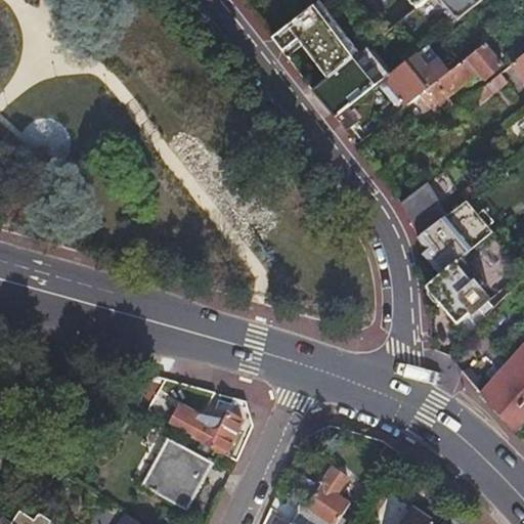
[(441,0),(459,20),(484,0),(441,0)]
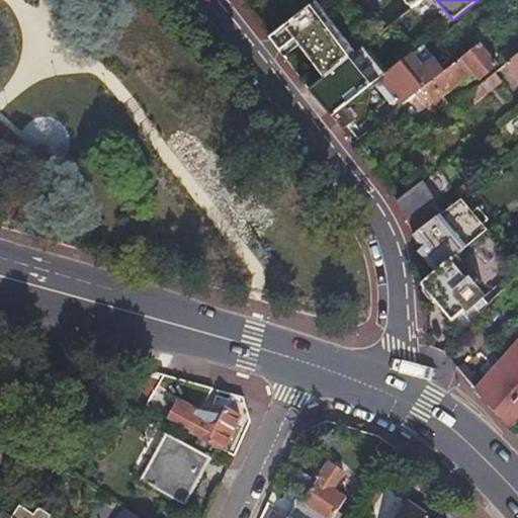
[(314,3),(267,39),(277,53),(293,40),(323,78),(353,55),(314,3)]
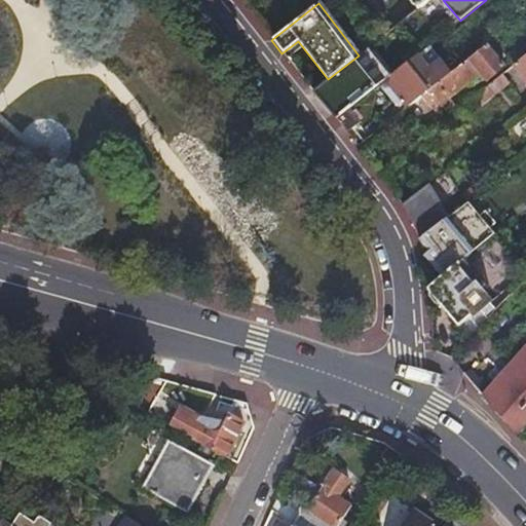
[(463,62),(420,96),(438,118),(453,106),(448,99),(480,74),(485,81),(503,67),(486,44),(463,62)]
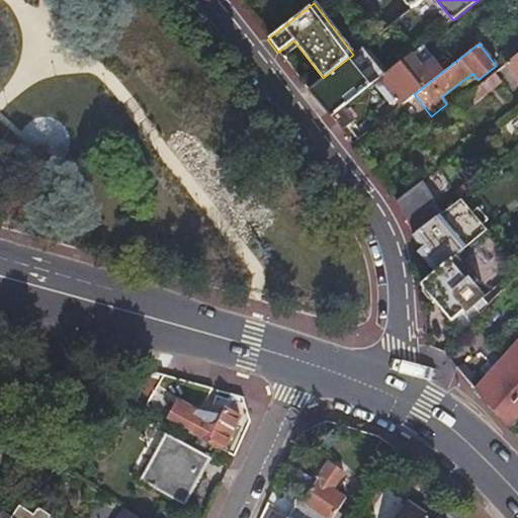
[(423,45),(409,56),(420,70),(434,59),(433,58),(423,45)]
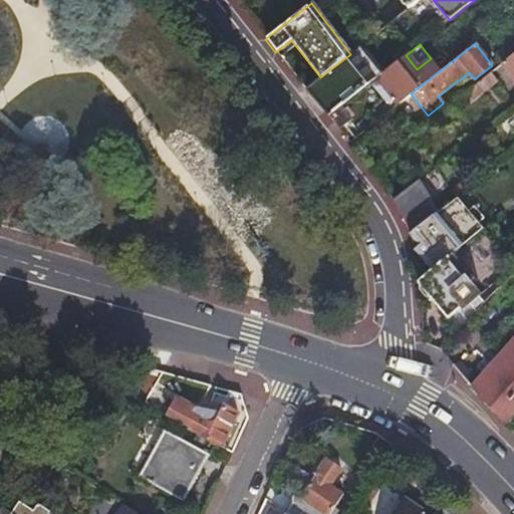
[(406,55),(376,78),(397,104),(411,93),(453,60),(442,47),(430,57),(431,58),(417,69),(406,55)]
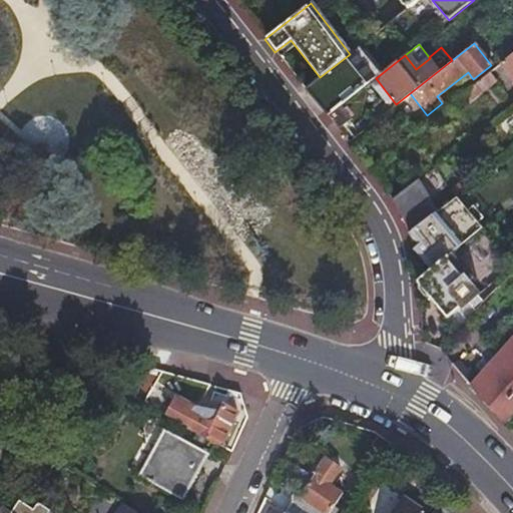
[(512,54),(500,64),(512,80),(512,54)]
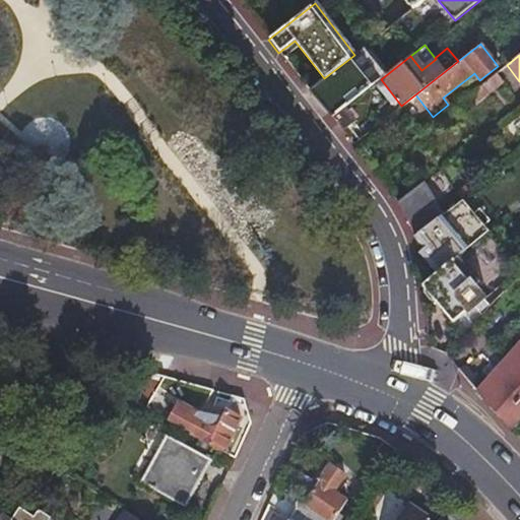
[(497,74),(468,95),(466,98),(472,105),(503,81),(497,74)]
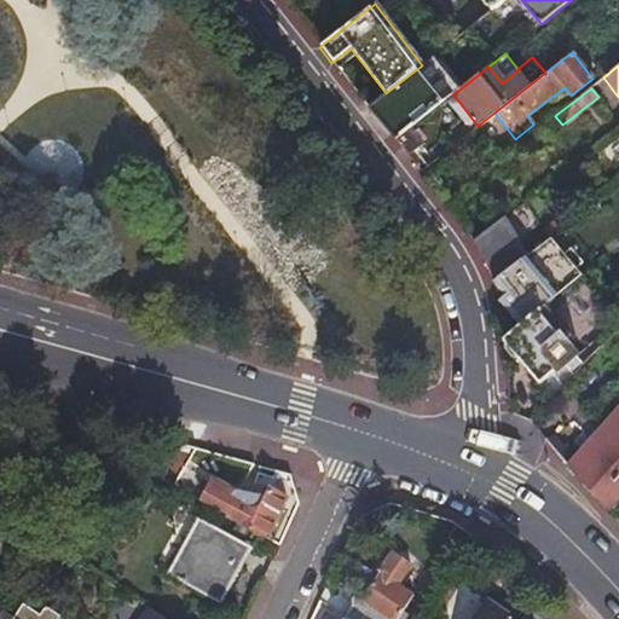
[(545,117),(548,121),(555,116),(557,114),(554,111),(545,117)]
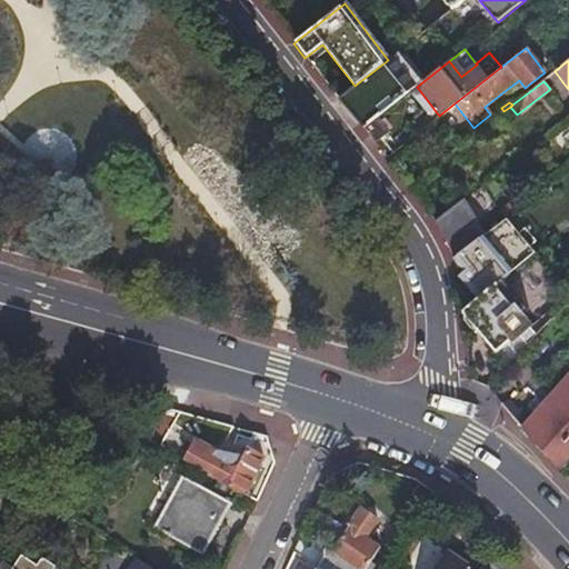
[(385,133),(375,120),(362,130),(372,143),(385,133)]
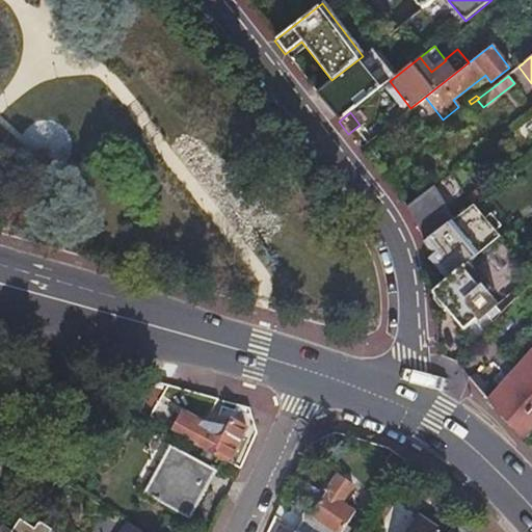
[(425,241),(456,216),(433,186),(406,208),(425,241)]
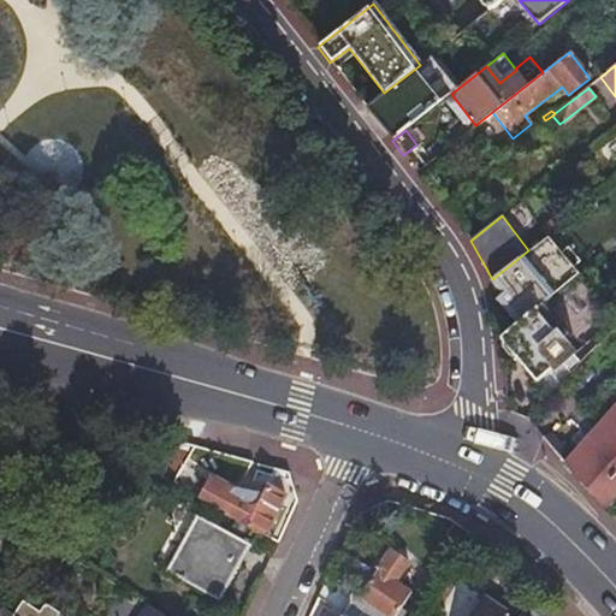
[(545,236),(578,273),(600,253),(572,215),(545,236)]
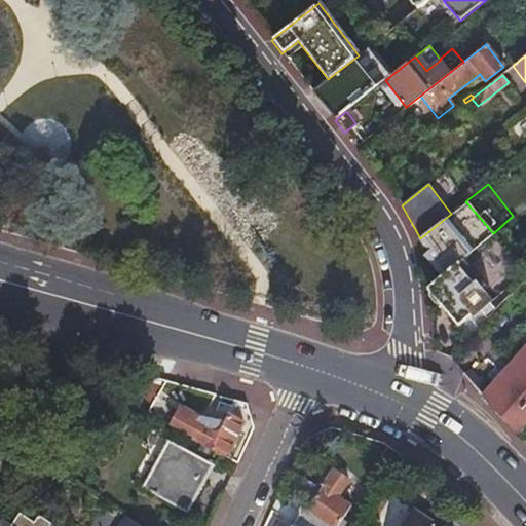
[(458,264),(493,233),(465,201),(451,214),(420,238),(430,251),(425,255),(444,276),(458,264)]
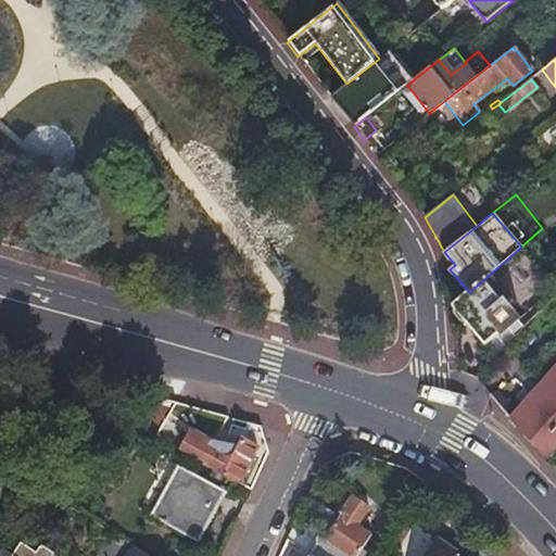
[(495,357),(522,327),(484,279),(469,292),(455,305),(456,314),(460,320),(468,323),(495,357)]
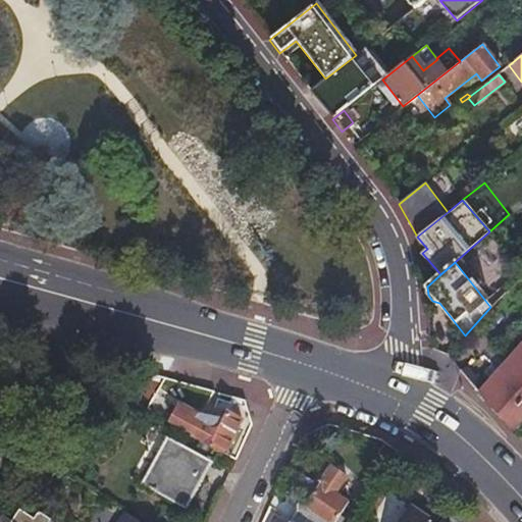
[(459,370),(512,432),(521,420),(521,342),(506,361),(499,355),(484,372),(490,377),(486,382),(477,372),(475,374),(467,366),(459,370)]
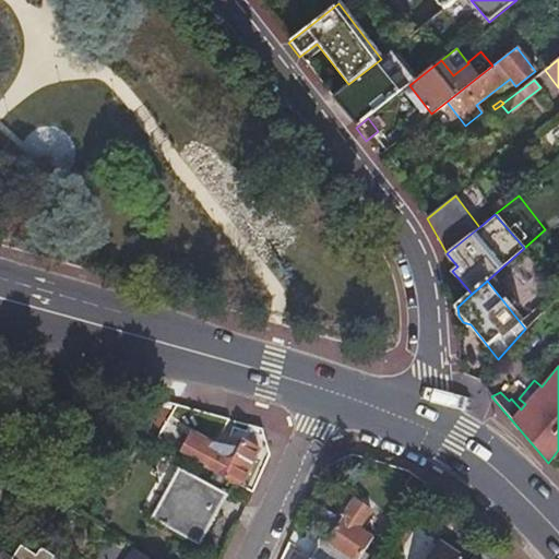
[(174,408),(154,403),(138,429),(155,439),(174,408)]
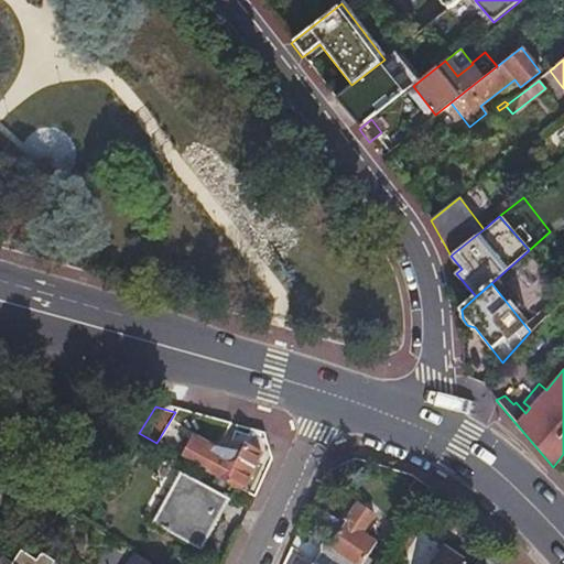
[(187,442),(181,457),(207,469),(205,472),(240,492),(259,451),(241,443),(238,451),(210,446),(208,452),(187,442)]
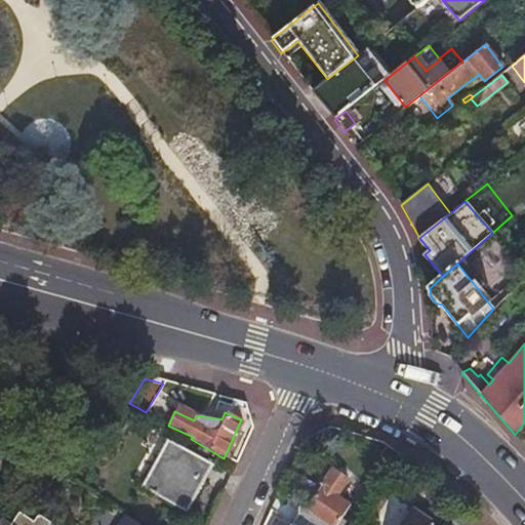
[(166,440),(147,473),(192,499),(211,466),(166,440)]
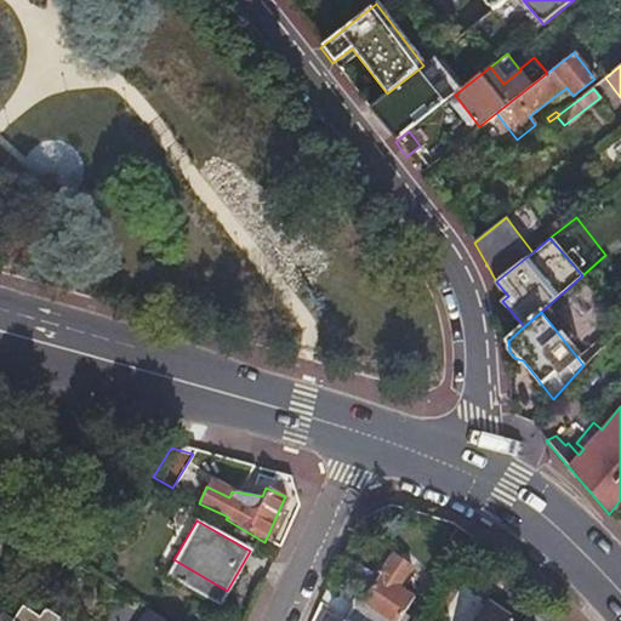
[(325,587),(318,604),(343,620),(403,620),(406,616),(402,613),(412,596),(397,586),(409,567),(389,554),(379,571),(376,570),(375,573),(377,574),(359,602),(353,597),(351,600),(325,587)]
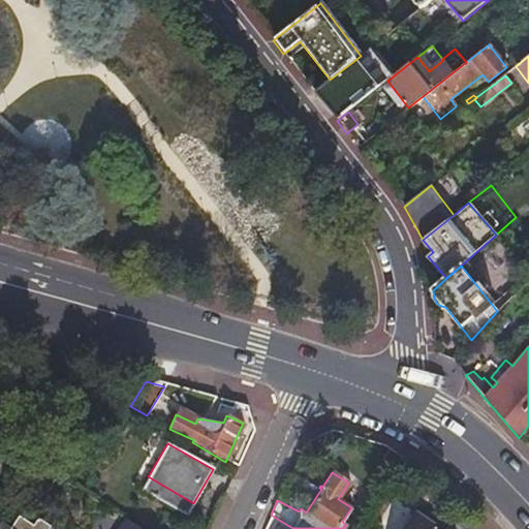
[(193,503),(148,476),(139,491),(185,518),(193,503)]
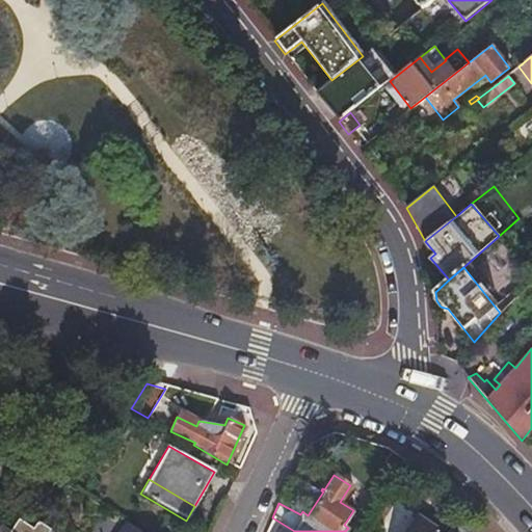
[(436,531),(419,519),(408,531),(436,531)]
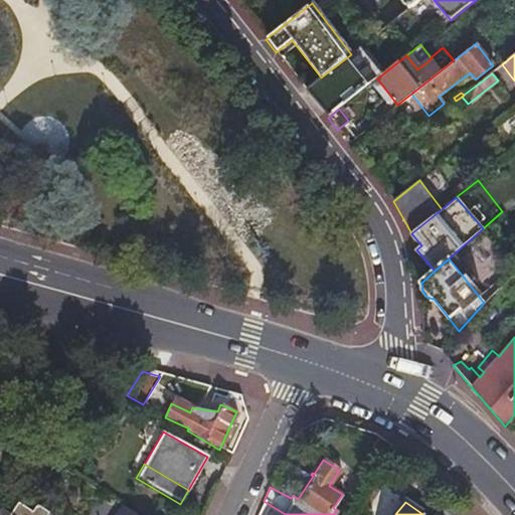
[(10,514),(9,514),(1,509),(0,511),(0,514),(50,514),(36,505),(32,512),(18,503),(10,514)]
